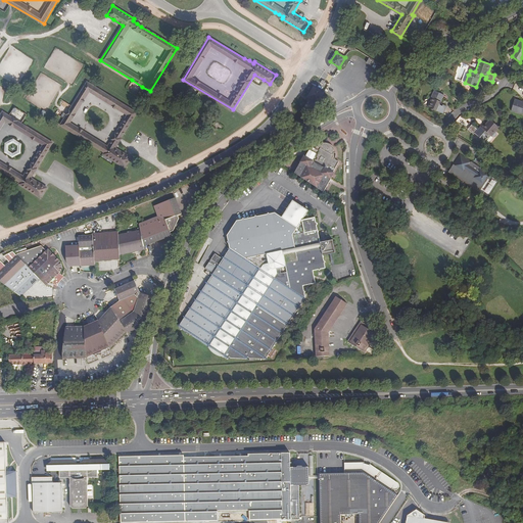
[(114,148),(117,143),(121,138),(136,113),(87,83),(72,107),(66,115),(64,119),(60,126),(104,152),(103,154),(125,169),(131,158),(130,157),(125,154),(114,148)]
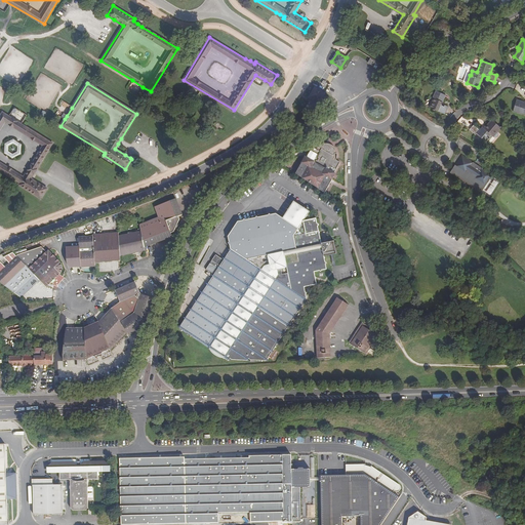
[(309,97),(318,104),(324,94),(324,93),(315,88),(309,97)]
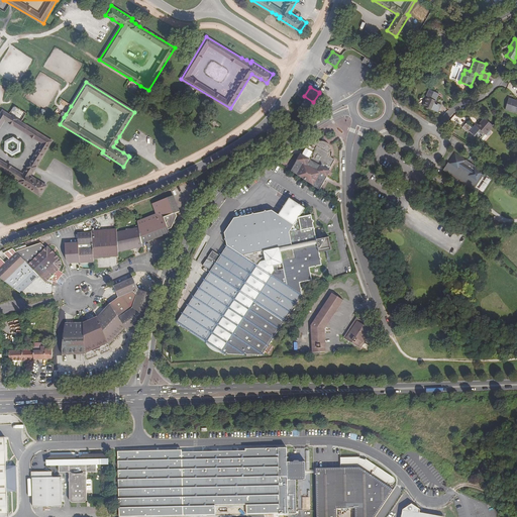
[(439,94),(429,89),(426,97),(427,98),(424,106),(438,112),(441,105),(438,103),(438,105),(434,103),(439,94)]
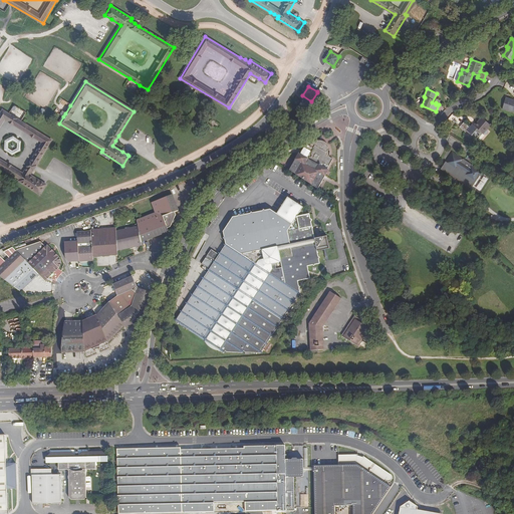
[(513,100),(513,101),(513,100),(506,97),(502,109),(513,112),(513,100)]
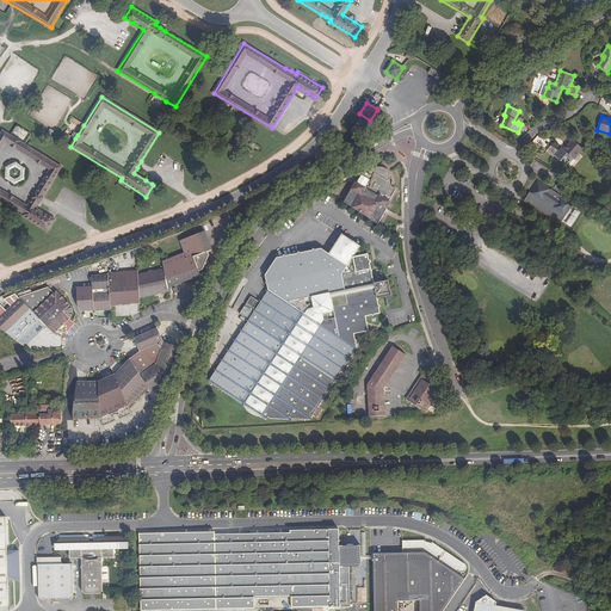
[(17,125),(10,136),(14,139),(20,128),(17,125)]
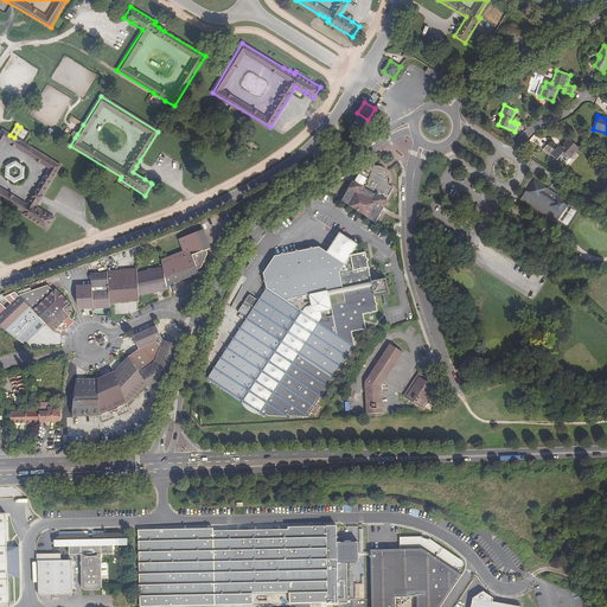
[(2,132),(0,135),(0,198),(24,213),(23,215),(48,230),(55,219),(53,218),(48,215),(39,210),(36,208),(43,197),(61,167),(24,145),(2,132)]
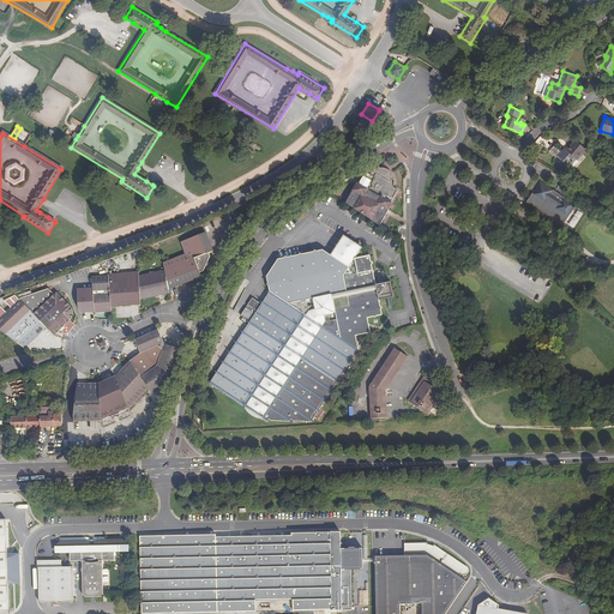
[(545,146),(547,143),(539,137),(536,140),(545,146)]
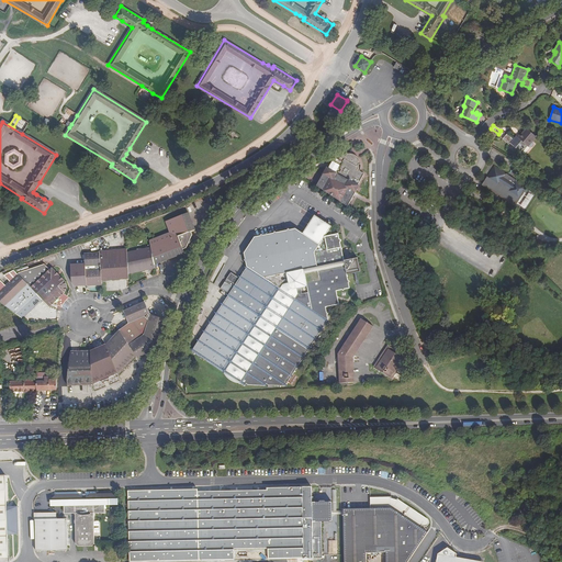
[(524,149),(525,148),(528,145),(528,146),(537,137),(527,128),(520,135),(520,136),(519,137),(517,135),(514,138),(507,133),(503,138),(509,144),(510,143),(521,153),(524,149)]
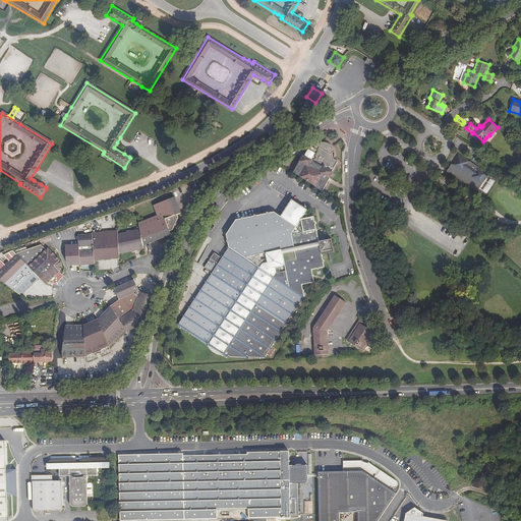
[(332,176),(334,173),(340,164),(335,161),(337,157),(337,155),(336,152),(334,151),(332,149),(330,148),(328,147),(325,148),(321,148),(319,150),(316,151),(314,154),(310,151),(305,158),(303,161),(302,160),(293,173),(323,192),(333,177),(332,176)]
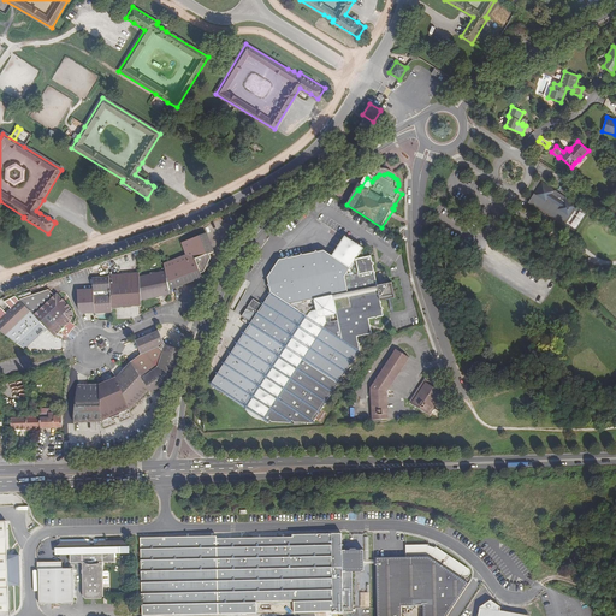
[(560,199),(555,195),(552,194),(555,190),(542,182),(533,195),(546,203),(550,200),(551,201),(556,203),(558,206),(556,209),(569,218),(578,205),(564,196),(562,200),(560,199)]
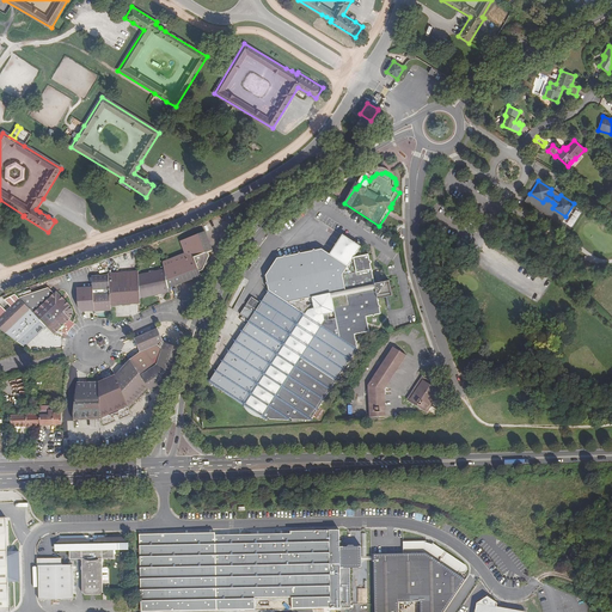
[(561,189),(556,187),(551,194),(556,197),(561,189)]
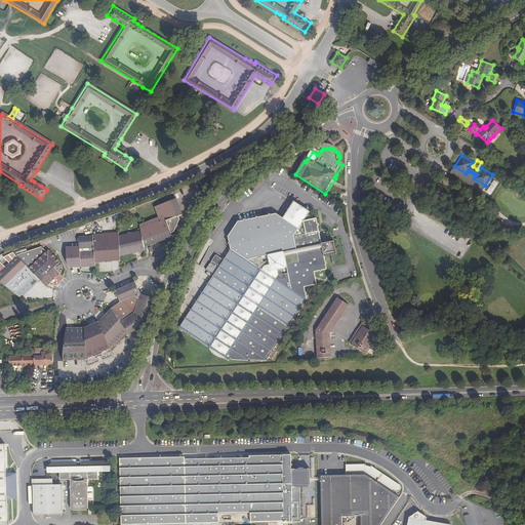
[(463,190),(474,173),(470,171),(466,178),(461,185),(459,187),(463,190)]
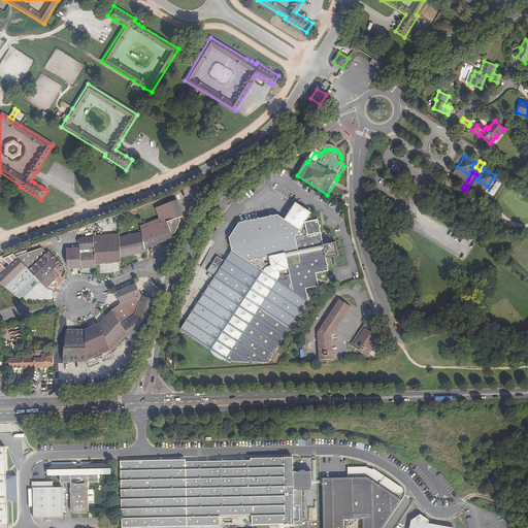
[(490,190),(494,193),(501,184),(497,180),(490,190)]
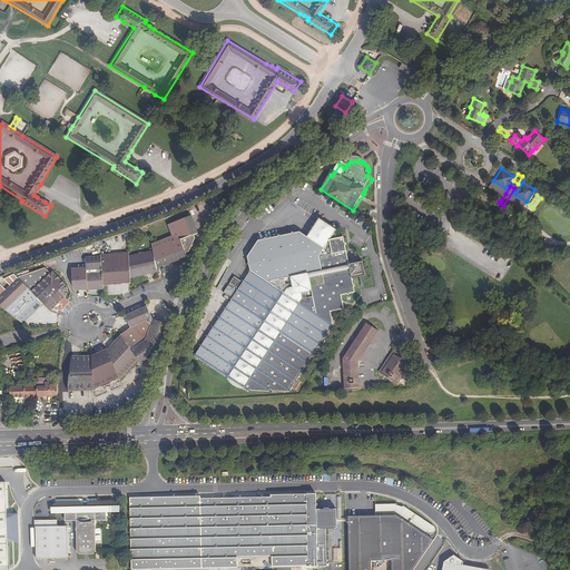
[(217,307),(215,314),(220,318),(203,346),(195,359),(248,393),(249,391),(254,393),(257,393),(258,391),(261,393),(263,392),(264,391),(266,392),(269,392),(271,390),(274,392),(277,392),(278,391),(281,392),(284,391),(285,391),(286,391),(290,391),(333,325),(331,312),(344,308),(341,295),(355,292),(352,278),(365,276),(363,262),(353,264),(349,261),(343,237),(337,238),(335,232),(336,229),(320,218),(307,237),(300,232),(258,241),(247,257),(251,272),(244,283),(234,276),(229,283),(231,284),(229,286),(227,286),(224,293),(226,295),(224,297),(223,296),(218,305),(219,305),(217,307)]
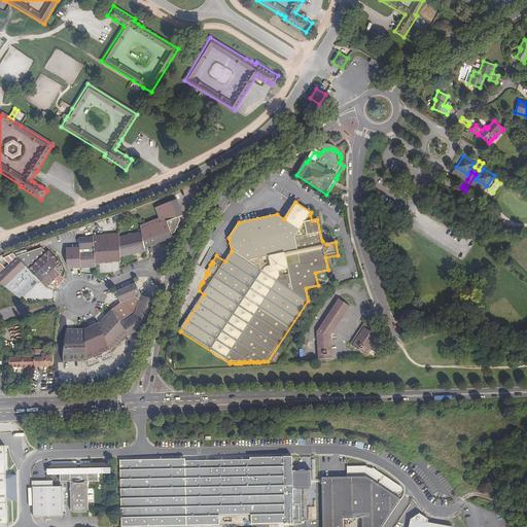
[(142,232),(145,248),(155,246),(174,241),(174,238),(176,236),(181,226),(181,223),(184,222),(180,206),(159,212),(162,222),(141,227),(142,232)]
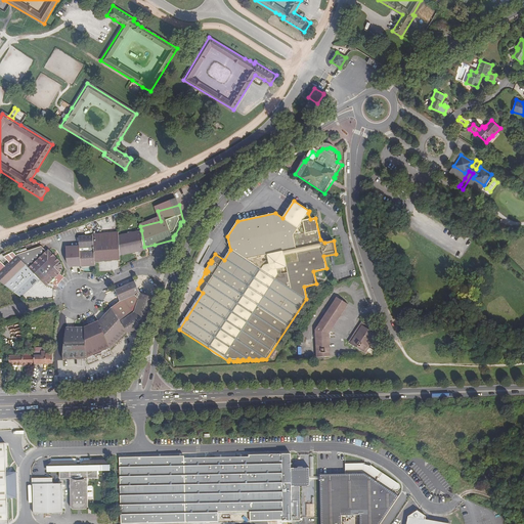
[(144,247),(141,230),(119,235),(120,256),(131,254),(145,250),(144,247)]
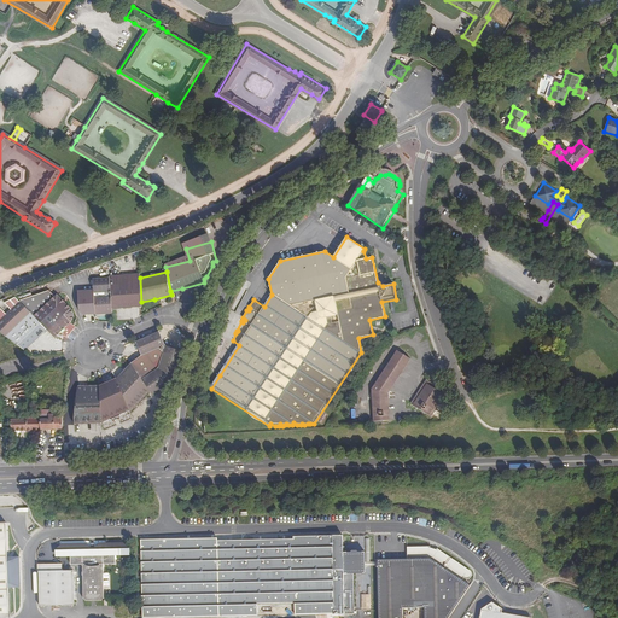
[(141,302),(140,278),(140,274),(111,277),(111,278),(112,308),(128,308),(141,307),(141,302)]
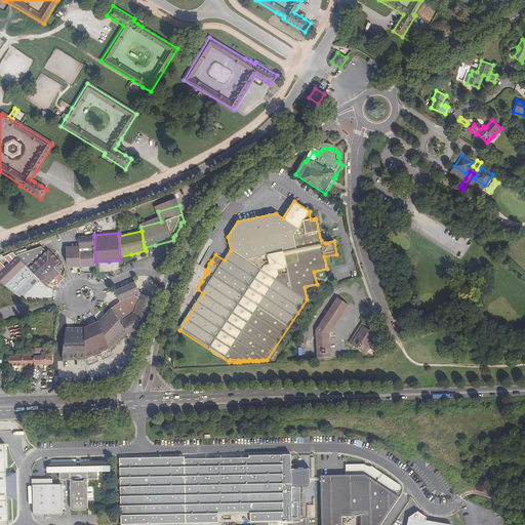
[(95,261),(94,236),(80,237),(80,246),(67,247),(68,263),(70,261),(71,267),(82,267),(86,267),(95,266),(95,261)]
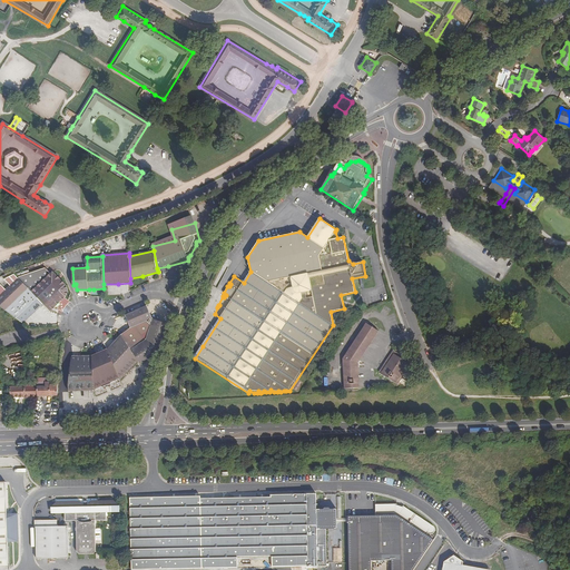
[(32,293),(53,272),(52,271),(31,292),(32,293)]
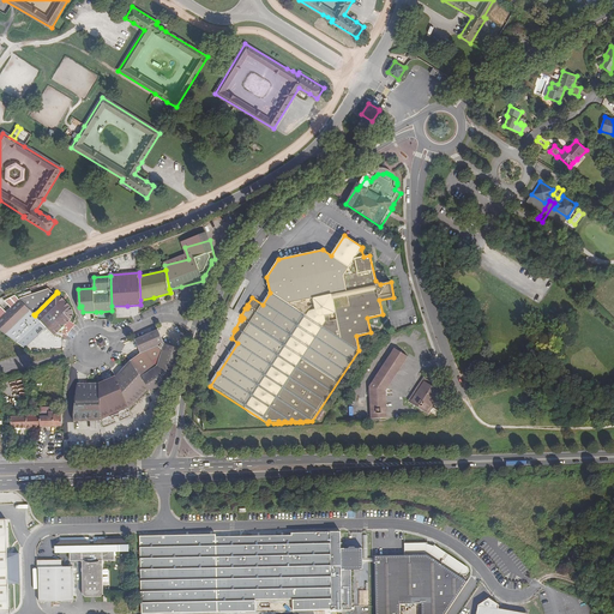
[(35,315),(46,327),(54,336),(55,336),(65,326),(71,321),(73,314),(71,306),(58,293),(35,315)]
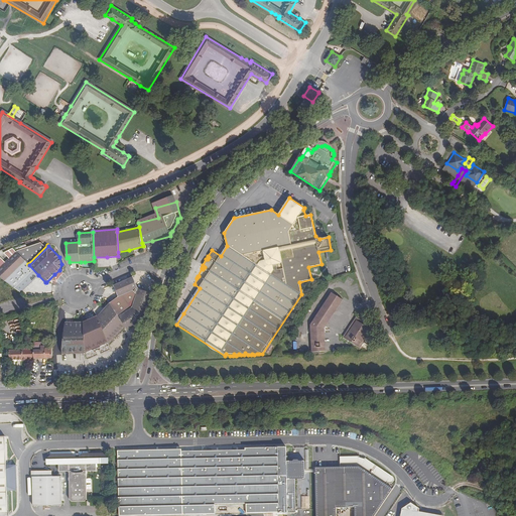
[(29,265),(28,264),(26,261),(5,281),(20,292),(38,275),(29,265)]
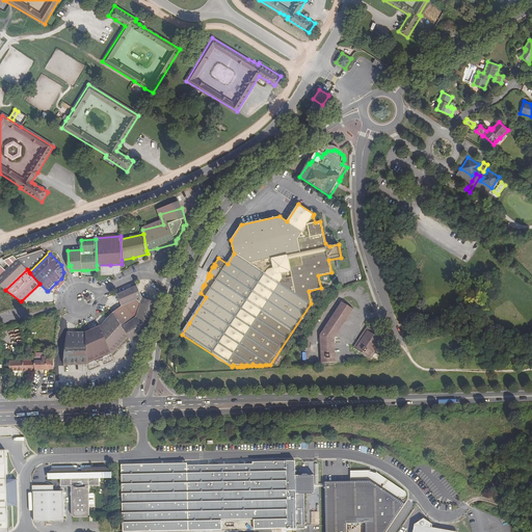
[(140,298),(135,286),(114,295),(115,299),(120,307),(140,298)]
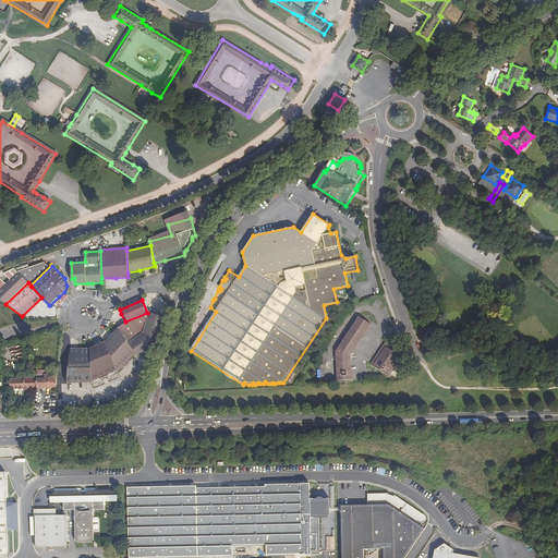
[(121,326),(117,329),(117,330),(134,355),(136,359),(153,347),(156,343),(160,326),(162,318),(147,313),(125,323),(121,326)]
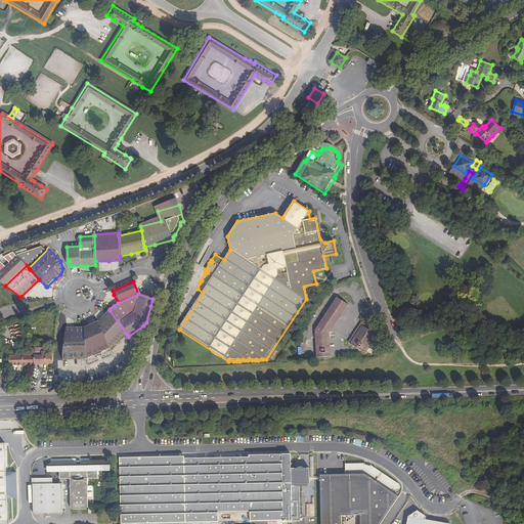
[(319,328),(338,299),(337,298),(317,326),(319,328)]
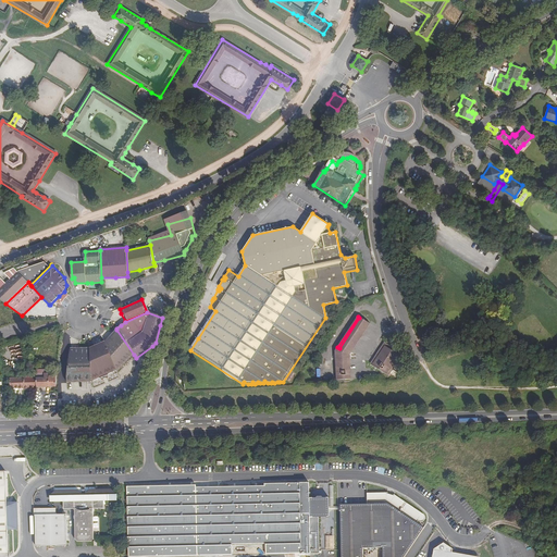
[(347,355),(368,323),(359,318),(339,348),(337,347),(335,351),(335,356),(337,356),(337,380),(347,379),(347,355)]
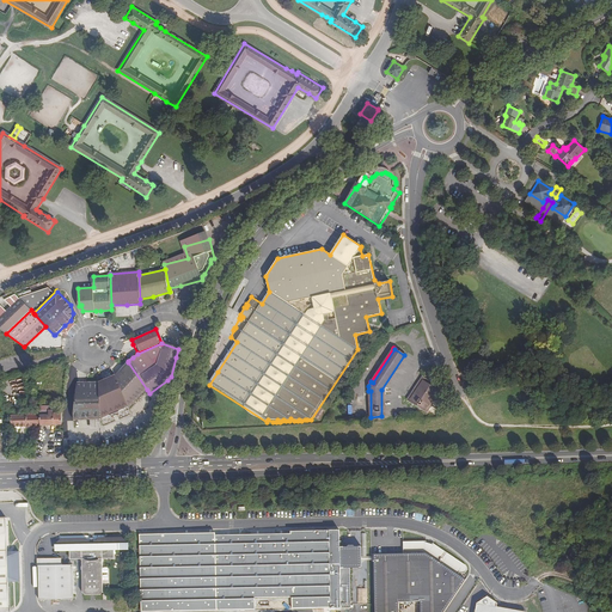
[(381,390),(384,391),(405,356),(404,355),(381,390)]
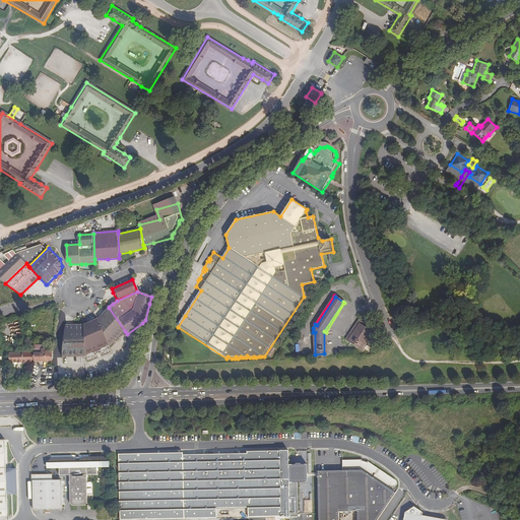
[(98,319),(108,345),(109,346),(125,331),(109,308),(102,314),(98,319)]
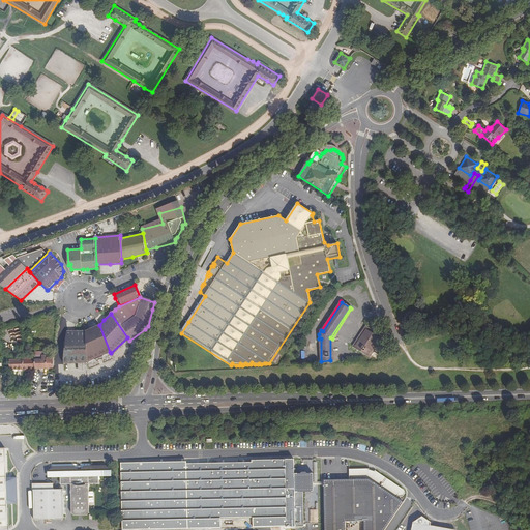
[(110,352),(99,325),(92,329),(86,332),(87,362),(111,353),(110,352)]
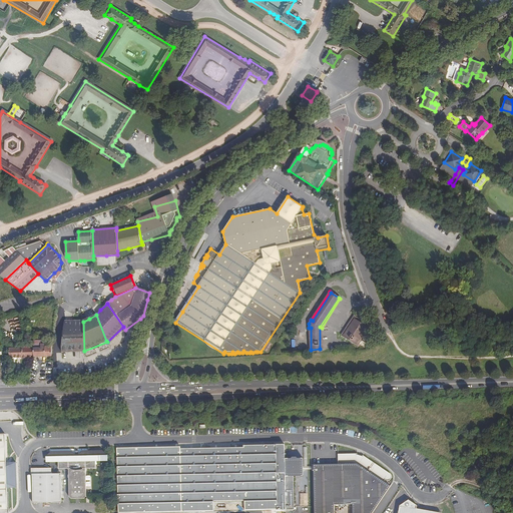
[(352,317),(370,329),(371,327),(354,315),(352,317)]
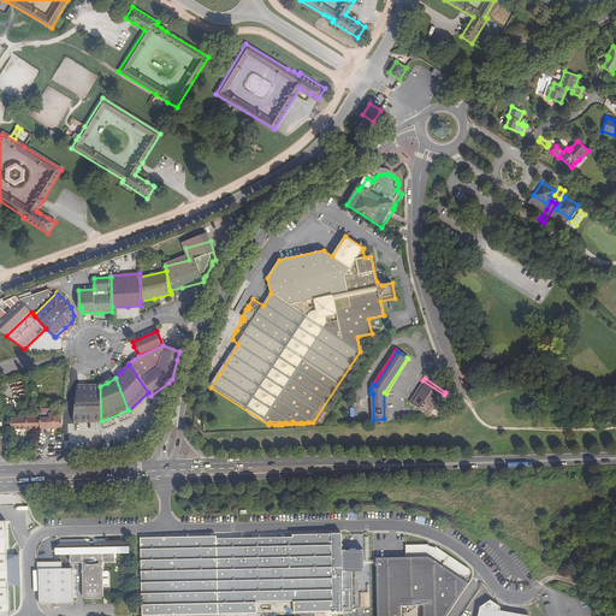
[(444,395),(422,380),(408,401),(428,415),(444,395)]
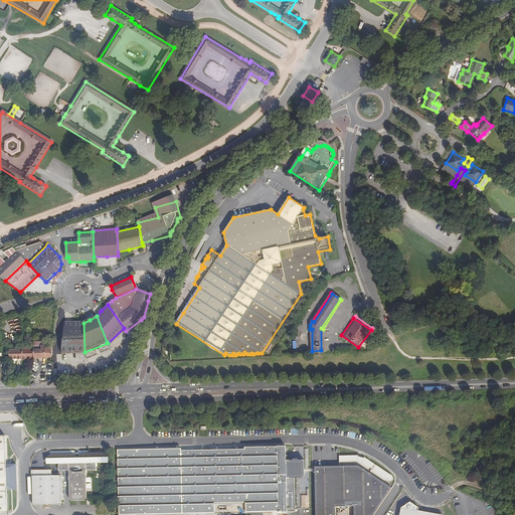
[(84,352),(83,323),(72,323),(64,322),(62,347),(62,353),(84,352)]
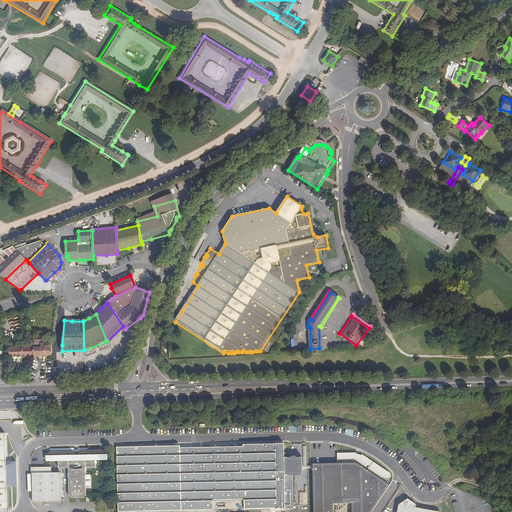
[(33,343),(33,356),(52,356),(52,346),(45,346),(45,343),(43,343),(43,342),(41,342),(41,340),(33,340),(33,342),(33,343)]
